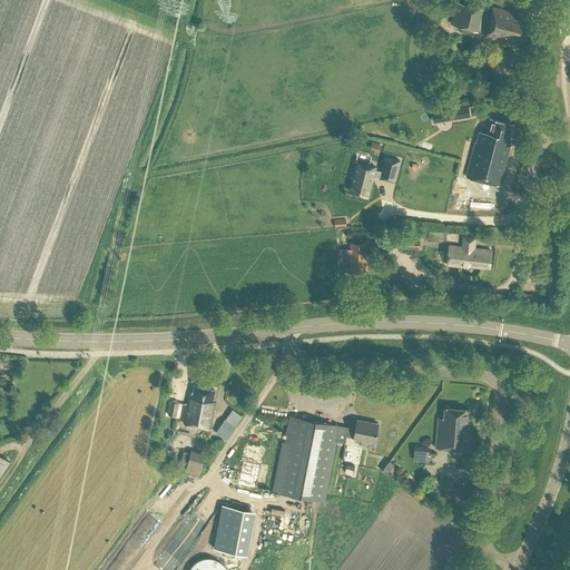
[(478,30),(483,9),(457,1),(451,23),(478,30)]
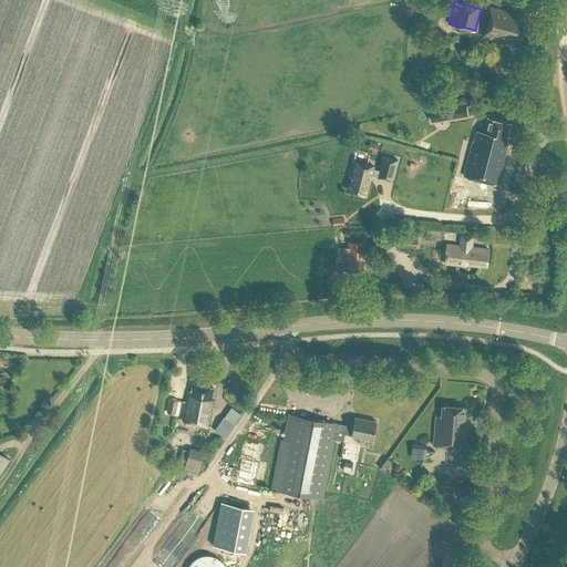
[(527,47),(533,27),(518,23),(522,14),(491,7),(483,35),(527,47)]
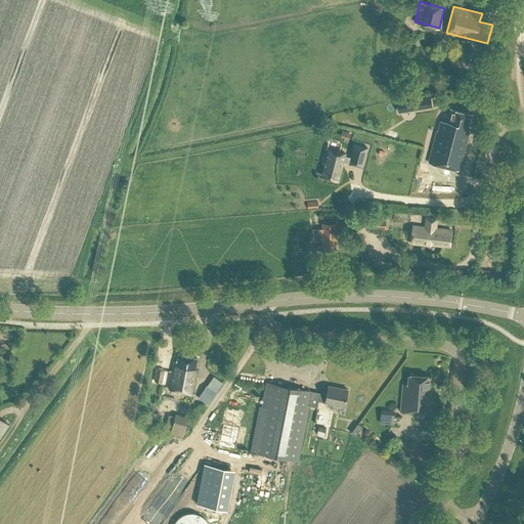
[(470,59),(473,47),(459,44),(455,55),(470,59)]
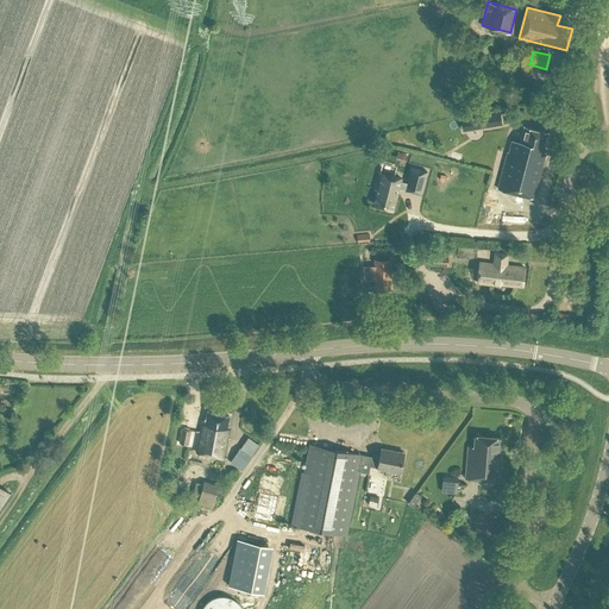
[(483,115),(485,126),(502,124),(500,112),(483,115)]
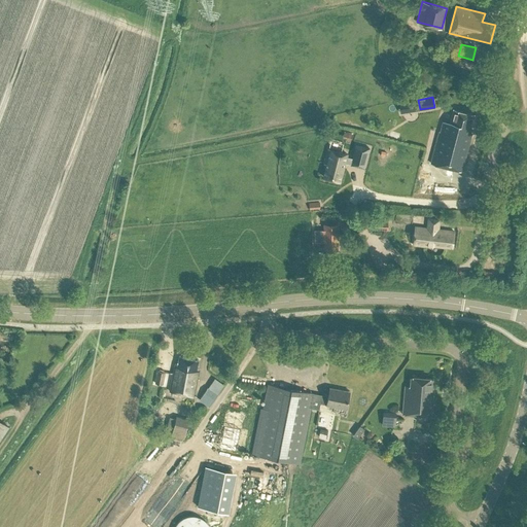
[(462,172),(473,128),(470,127),(473,114),(455,109),(452,120),(444,123),(442,133),(440,132),(431,164),(462,172)]
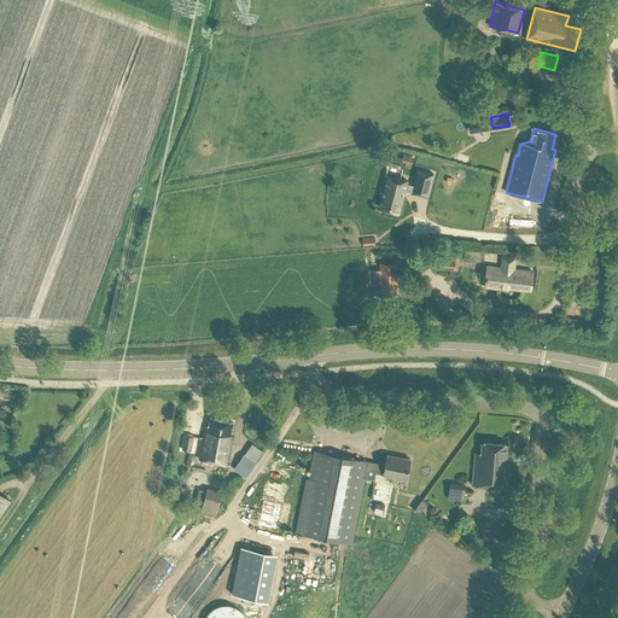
[(383,192),(379,207),(398,211),(402,196),(404,190),(412,191),(412,192),(414,192),(415,193),(419,194),(426,196),(430,184),(430,182),(431,176),(432,173),(420,169),(418,169),(415,179),(413,185),(406,182),(407,180),(395,176),(388,175),(384,174),(380,191),(383,192)]
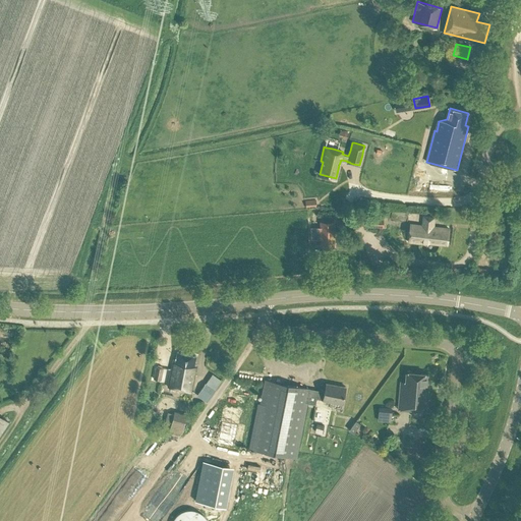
[(432,227),(435,217),(423,216),(422,225),(409,224),(407,241),(427,243),(428,241),(447,243),(449,229),(432,227)]
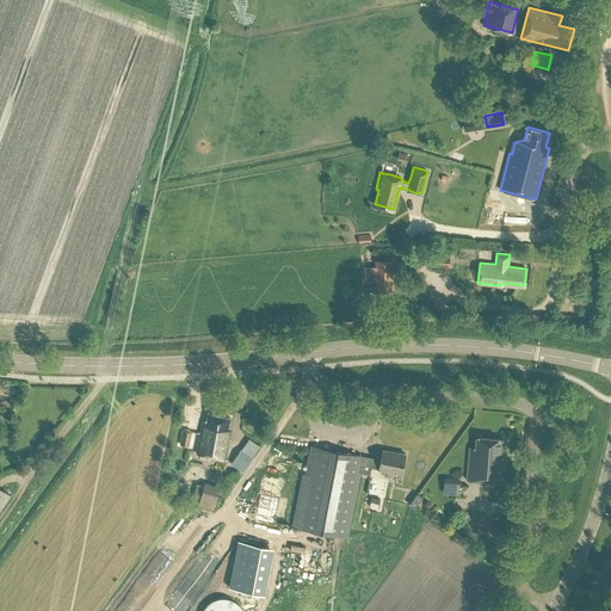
[(425,266),(450,266),(450,255),(425,255),(425,266)]
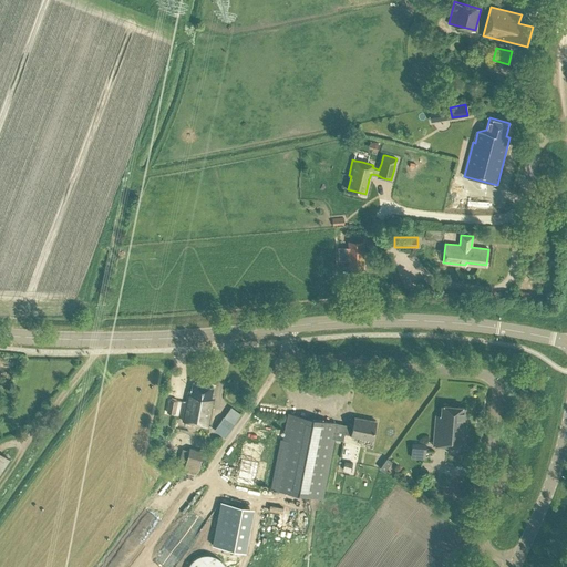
[(348,240),(348,247),(338,247),(338,260),(348,260),(349,269),(366,268),(364,239),(348,240)]
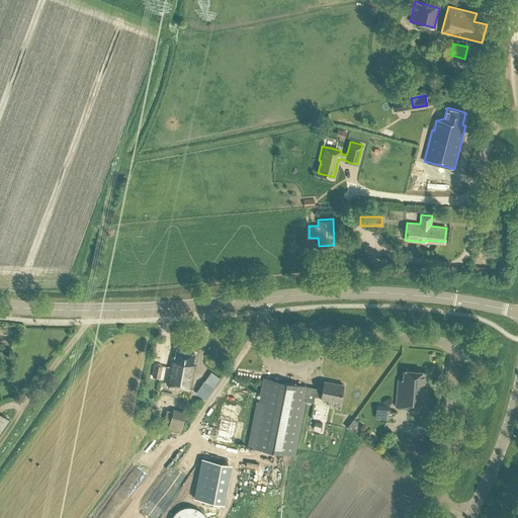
[(193,362),(195,354),(176,350),(174,358),(173,357),(167,383),(190,389),(196,362),(193,362)]
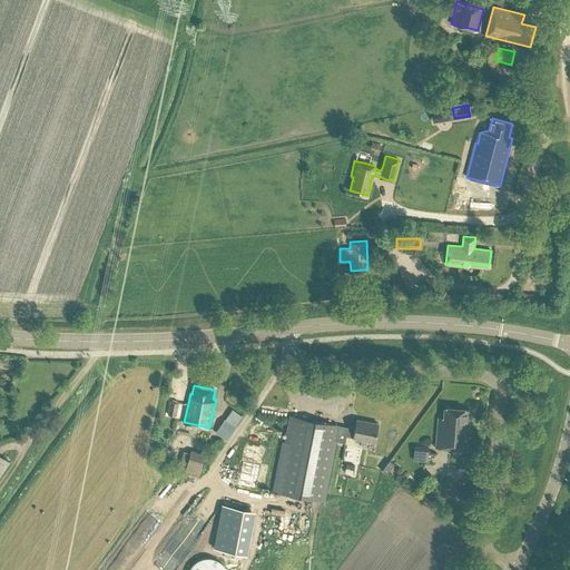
[(176,415),(178,403),(170,401),(168,414),(176,415)]
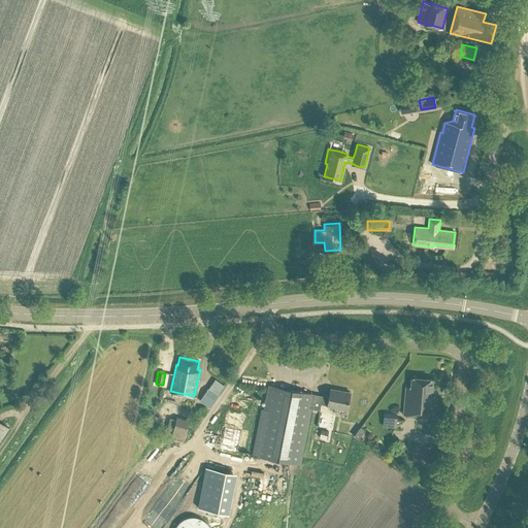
[(433,388),(434,381),(415,378),(414,387),(407,387),(404,414),(432,416),(434,388),(433,388)]
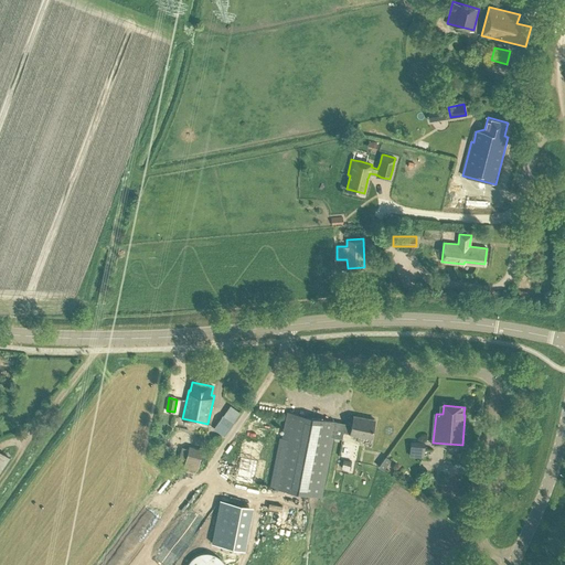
[(351,424),(287,412),(273,487),(322,497),(333,437),(342,439),(343,432),(372,437),(375,419),(353,415),(351,424)]
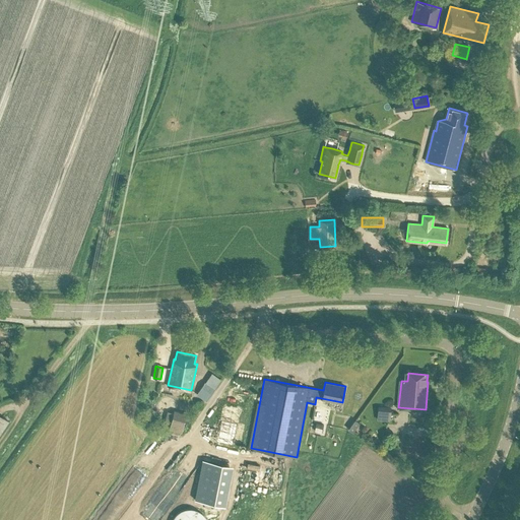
[(203,383),(196,394),(205,401),(213,390),(203,383)]
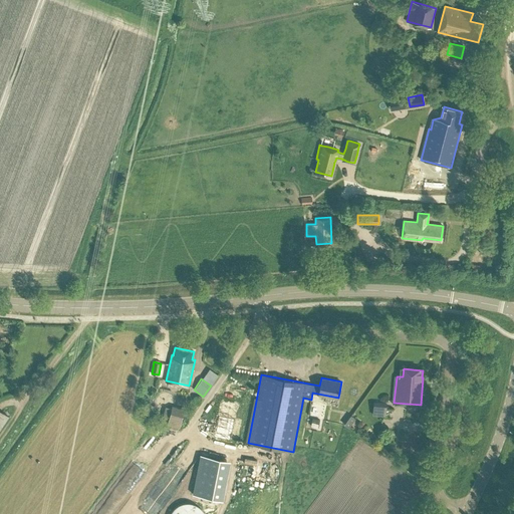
[(372,402),(371,414),(384,415),(386,403),(372,402)]
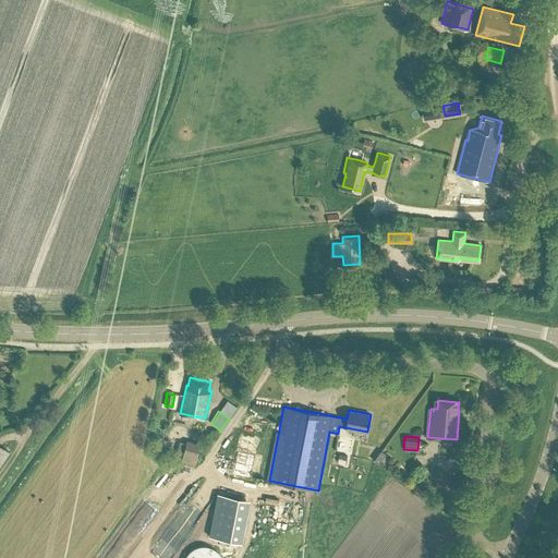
[(0,464),(10,451),(0,444),(0,464)]
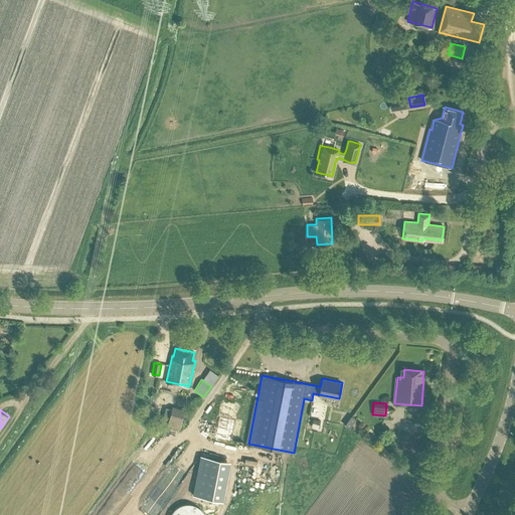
[(180,426),(183,414),(169,411),(167,424),(180,426)]
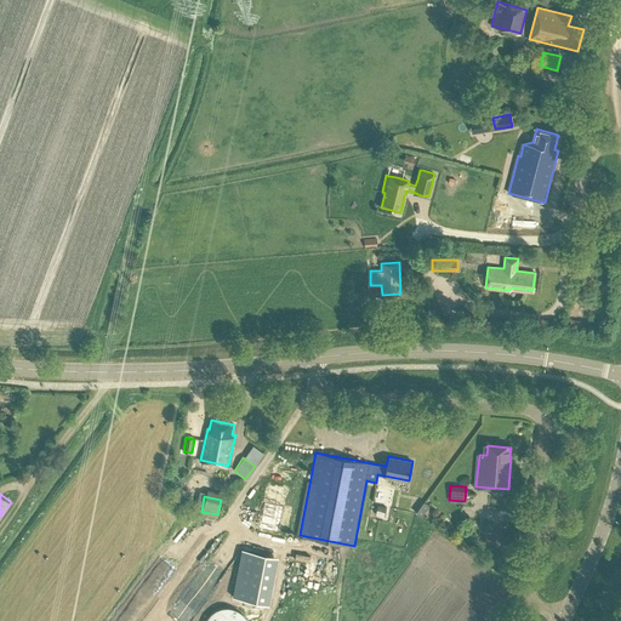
[(421,516),(429,505),(423,501),(416,512),(421,516)]
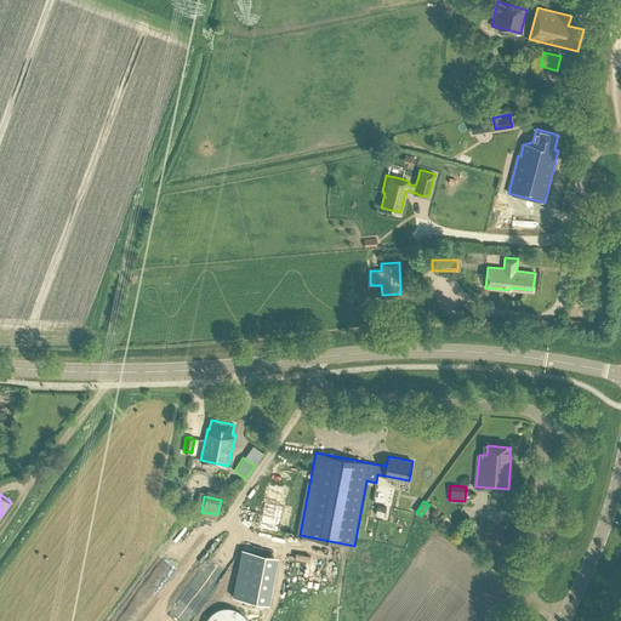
[(280,528),(285,507),(266,502),(262,524),(261,528),(280,531),(280,528)]
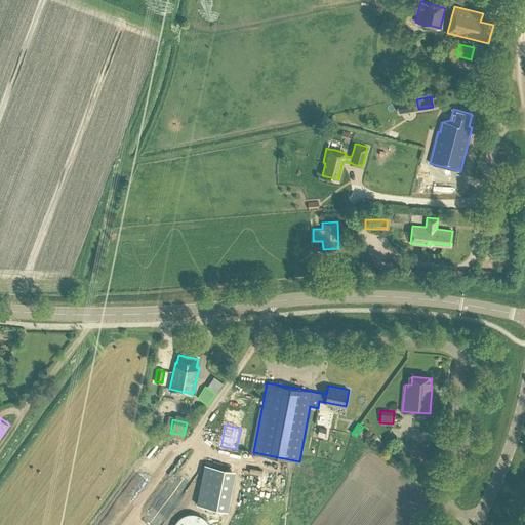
[(142,488),(146,481),(136,476),(132,484),(142,488)]
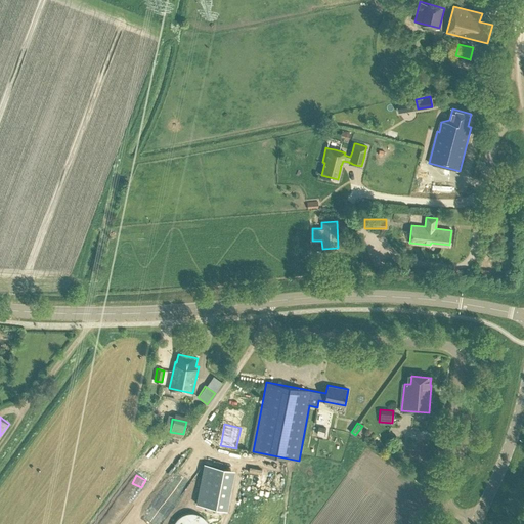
[(114,509),(123,516),(134,503),(125,495),(114,509)]
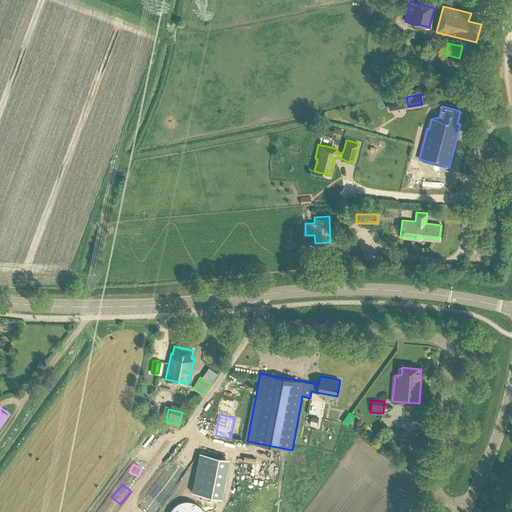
[(203,511),(202,510),(197,504),(190,501),(183,500),(176,503),(170,509),(169,511),(203,511)]
